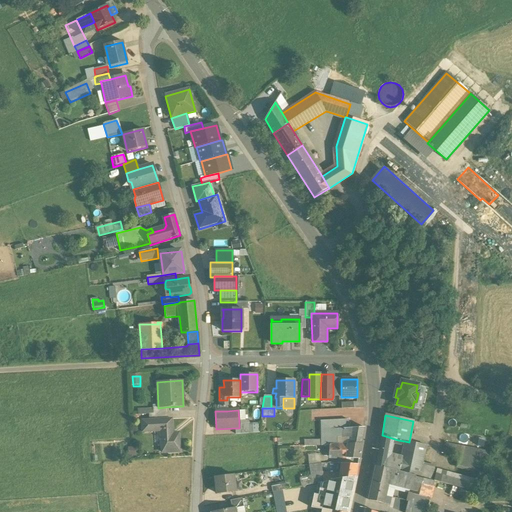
[(149,421),(141,421),(142,433),(160,432),(161,453),(179,452),(178,434),(172,434),(171,419),(167,420),(149,421)]
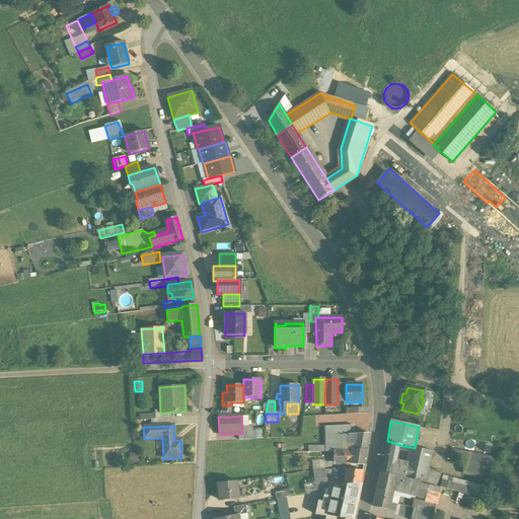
[(251,426),(242,427),(242,434),(238,434),(238,440),(252,440),(251,426)]
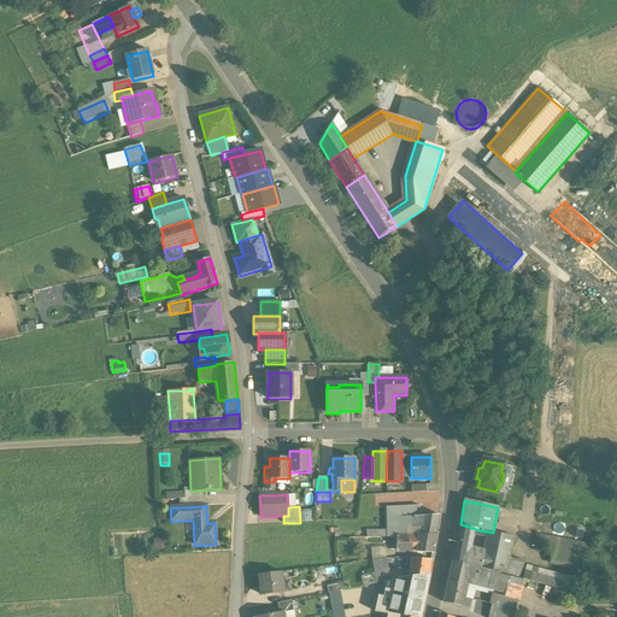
[(419,506),(387,509),(387,532),(387,538),(389,538),(418,535),(418,536),(435,535),(439,516),(421,517),(419,506)]
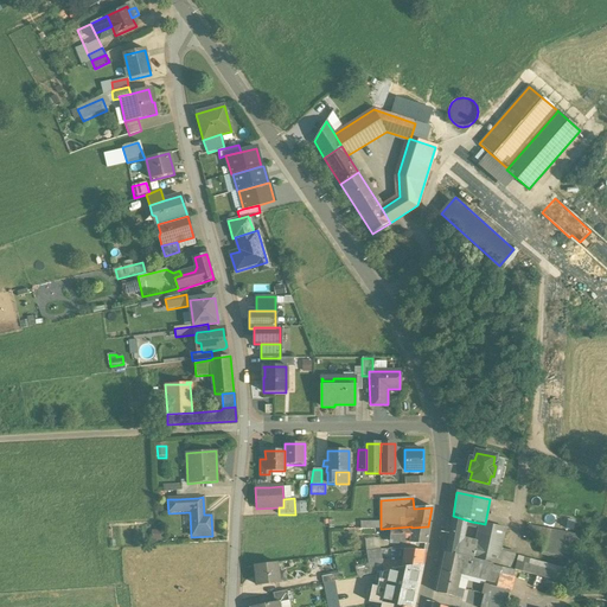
[(485,524),(479,523),(474,545),(472,558),(497,564),(500,549),(505,529),(485,524)]
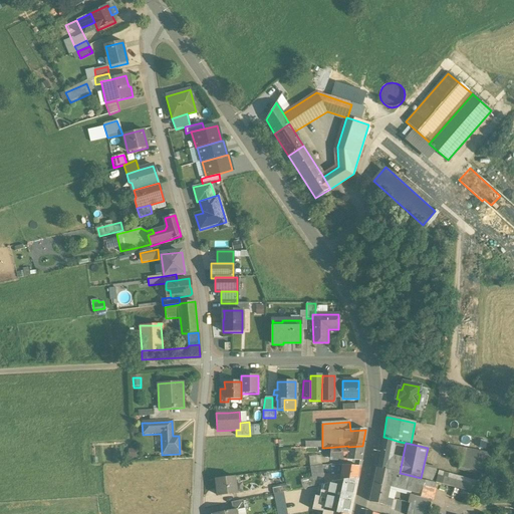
[(393,446),(381,444),(377,468),(386,470),(400,473),(402,462),(391,459),(393,446)]
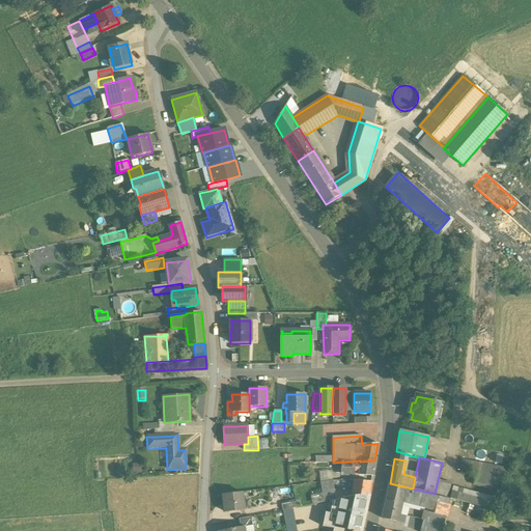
[(360,460),(335,463),(336,474),(341,474),(359,475),(360,462),(360,460)]
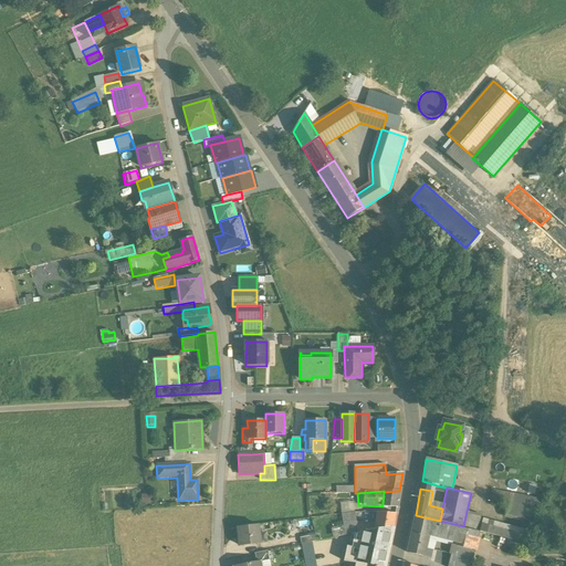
[(399,491),(384,492),(383,506),(397,507),(399,491)]
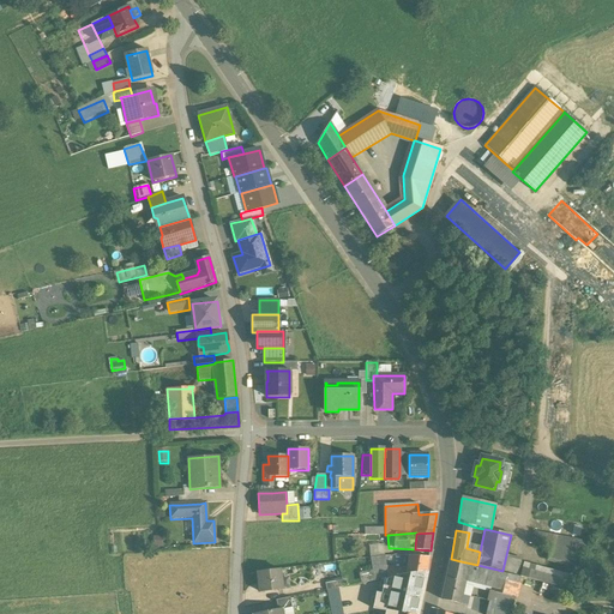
[(588,543),(536,533),(534,545),(551,548),(571,552),(585,555),(588,543)]
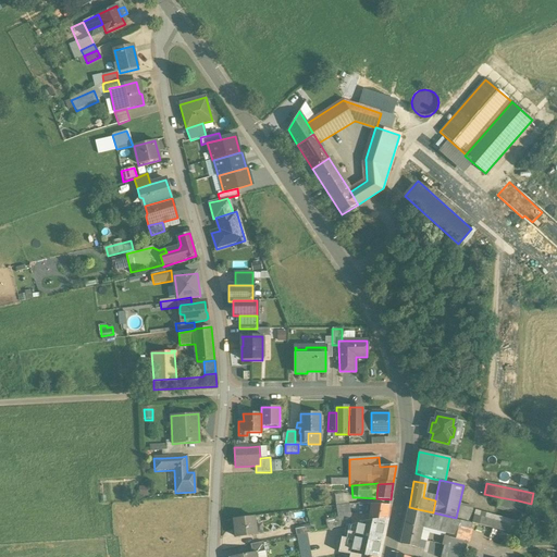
[(518,500),(499,497),(496,507),(515,511),(518,500)]
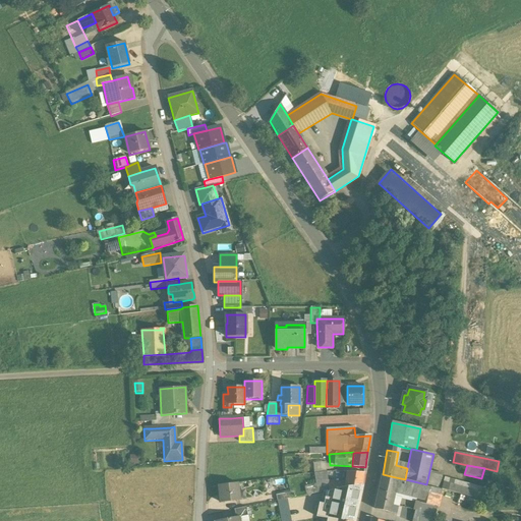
[(497,471),(484,468),(481,478),(494,481),(497,471)]
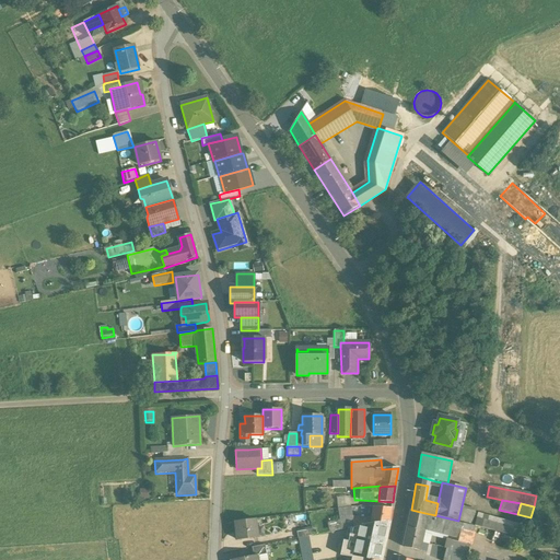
[(476,510),(462,506),(458,521),(457,523),(471,526),(476,510)]
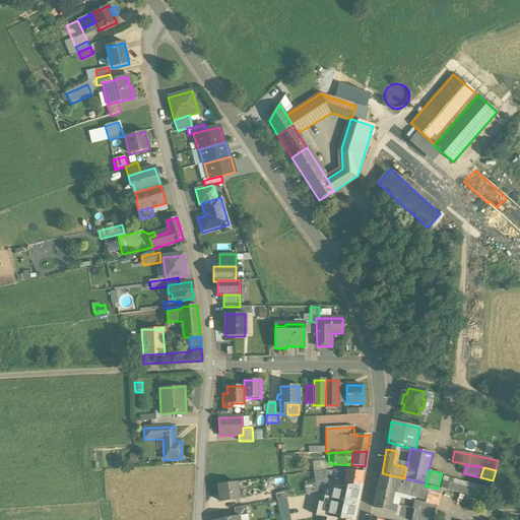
[(326,471),(314,472),(315,483),(317,492),(326,491),(329,490),(327,481),(326,471)]
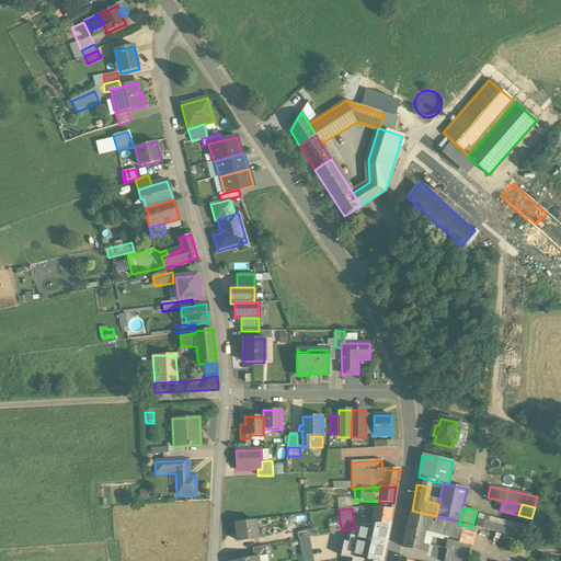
[(392,510),(373,508),(373,519),(373,525),(390,523),(392,510)]
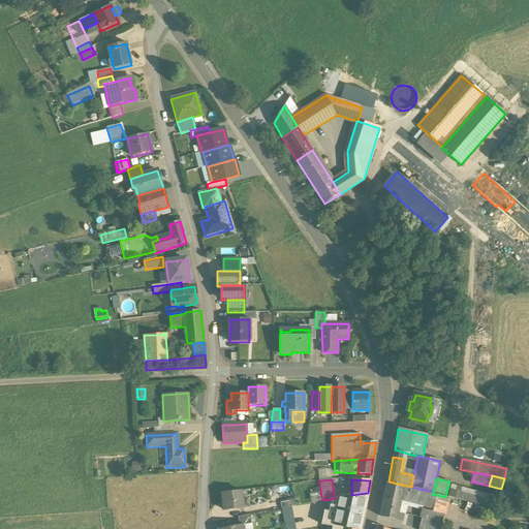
[(397,484),(389,481),(385,494),(380,517),(396,520),(397,511),(399,499),(425,505),(429,493),(428,492),(397,484)]
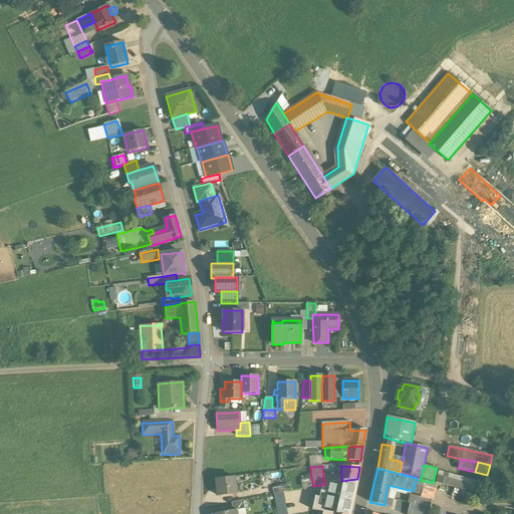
[(484,485),(439,471),(436,480),(435,483),(481,495),(484,485)]
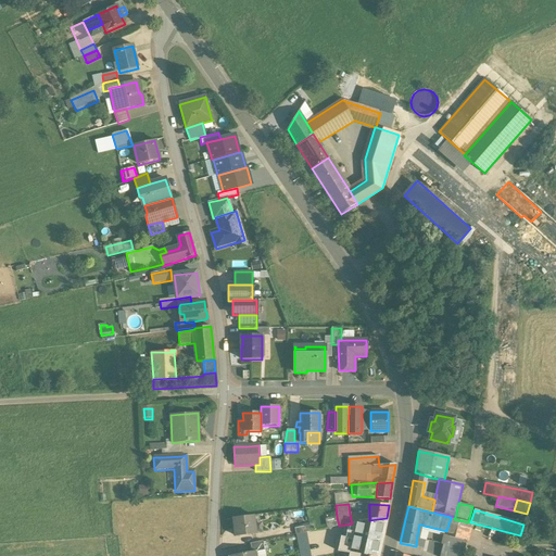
[(293,519),(295,528),(310,525),(307,515),(293,519)]
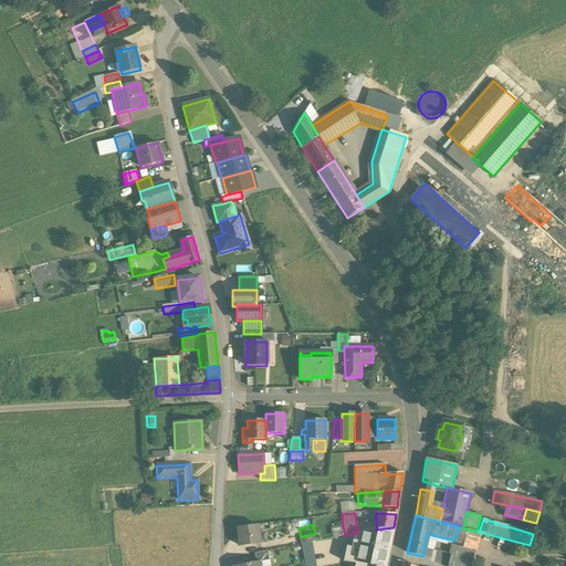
[(370,524),(356,524),(358,533),(363,532),(370,531),(370,524)]
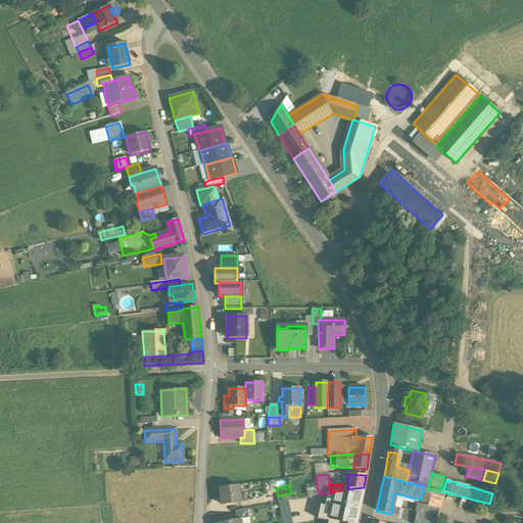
[(238,485),(220,487),(222,505),(240,503),(238,485)]
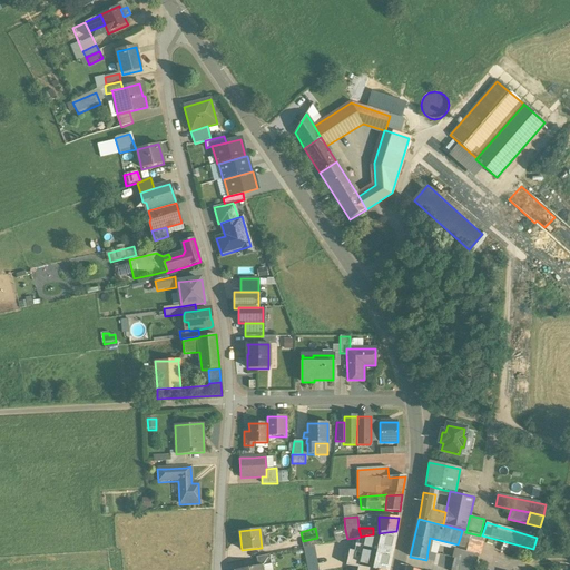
[(359,566),(371,569),(376,569),(387,569),(396,531),(379,533),(373,534),(365,536),(359,566)]
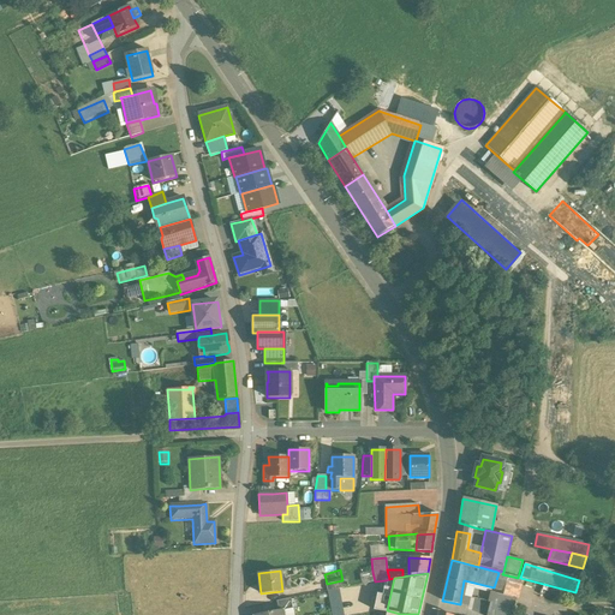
[(502,574),(499,573),(494,587),(490,603),(488,611),(487,614),(509,614),(520,578),(502,574)]
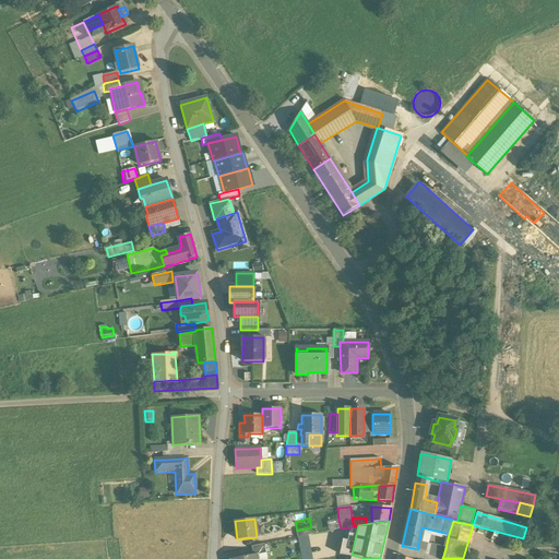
[(364,558),(352,555),(358,525),(354,526),(351,527),(347,540),(343,539),(340,554),(352,556),(351,558),(364,558)]
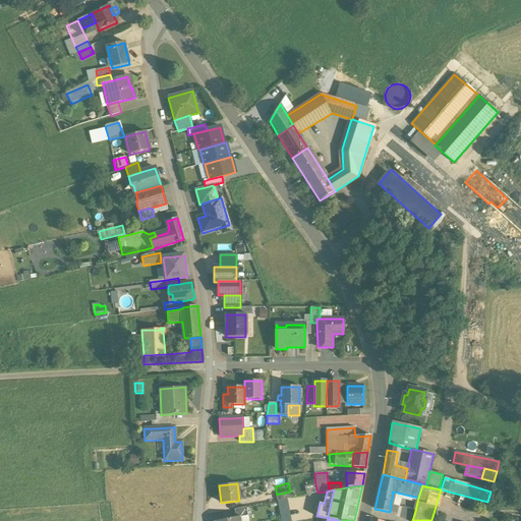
[(290,493),(276,496),(277,502),(291,499),(290,493)]
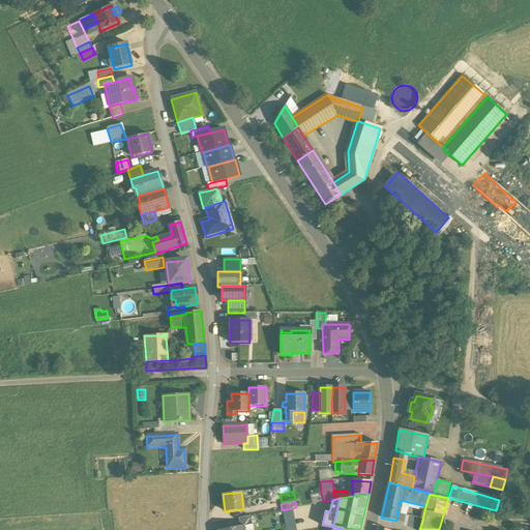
[(422,520),(398,512),(396,521),(420,527),(422,520)]
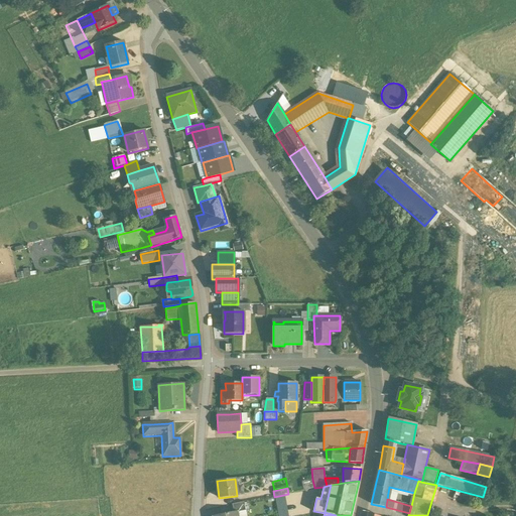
[(244,502),(232,505),(234,512),(238,512),(245,511),(244,502)]
